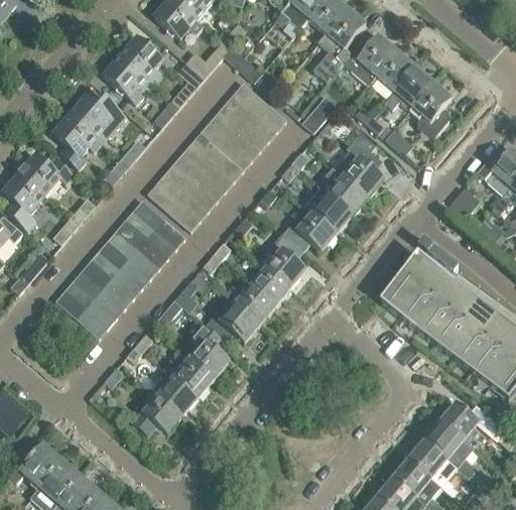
[(0,0),(0,19),(15,2),(12,0),(0,0)]
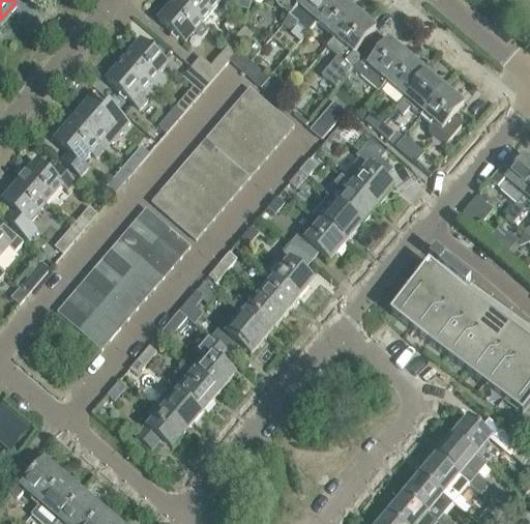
[(208,25),(201,19),(180,0),(171,0),(157,16),(184,38),(194,28),(200,34),(208,25)]
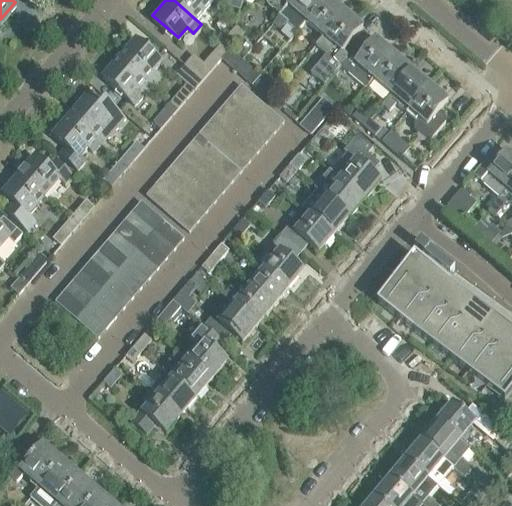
[(174,0),(194,18),(210,0),(174,0)]
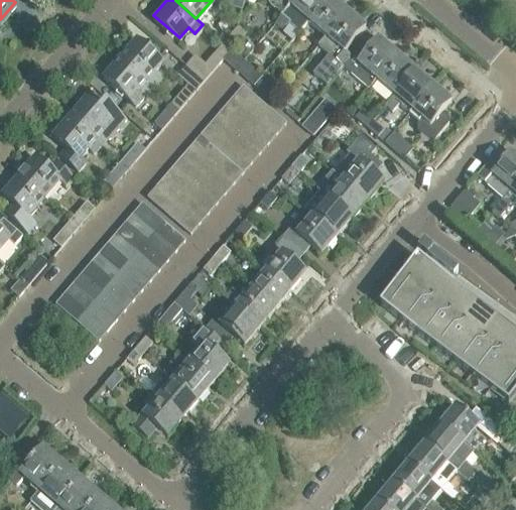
[(283,9),(290,0),(269,0),(270,1),(272,3),(274,4),(276,5),(278,6),(281,7),(283,9)]
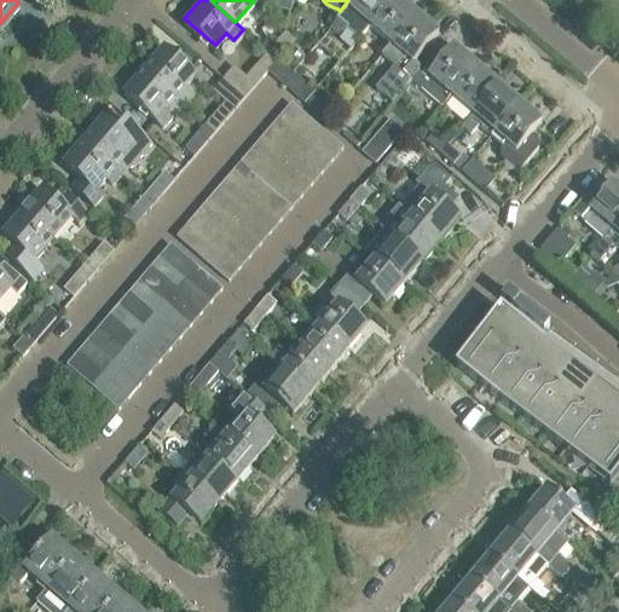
[(363,27),(368,21),(379,9),(386,0),(348,0),(340,11),(330,22),(336,28),(346,24),(357,34),(363,27)]
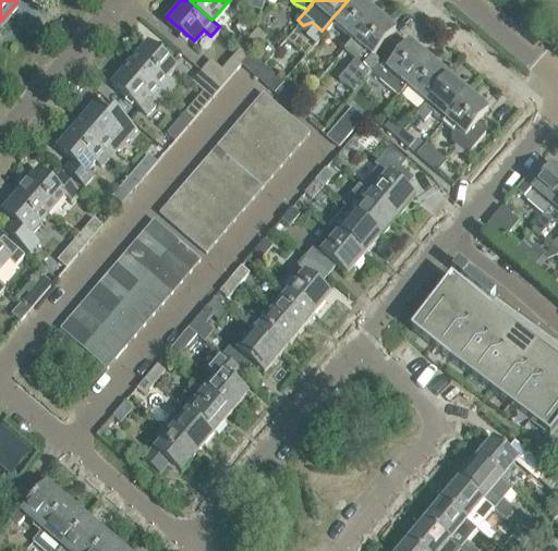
[(343,45),(374,9),(363,0),(348,0),(331,19),(351,35),(343,45)]
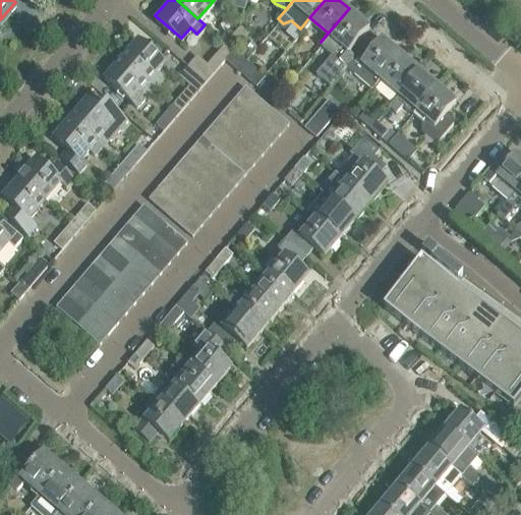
[(321,42),(345,63),(354,53),(348,48),(368,23),(349,8),(321,42)]
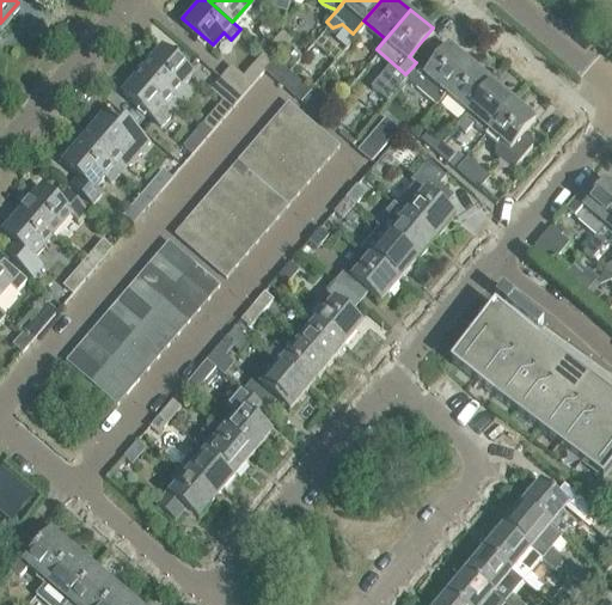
[(263,49),(273,57),(292,36),(282,26),(263,49)]
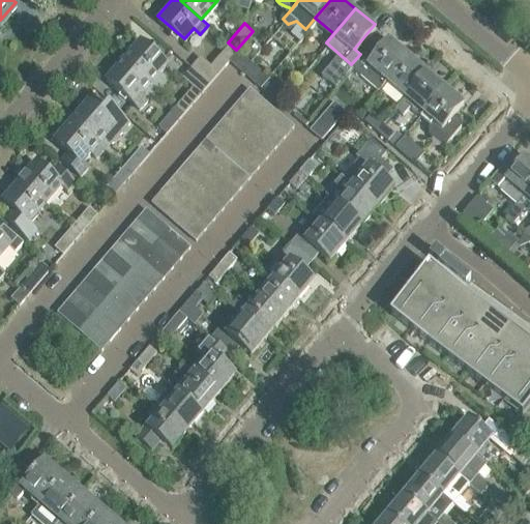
[(385,78),(407,52),(388,36),(376,50),(370,45),(352,64),(378,86),(385,78)]
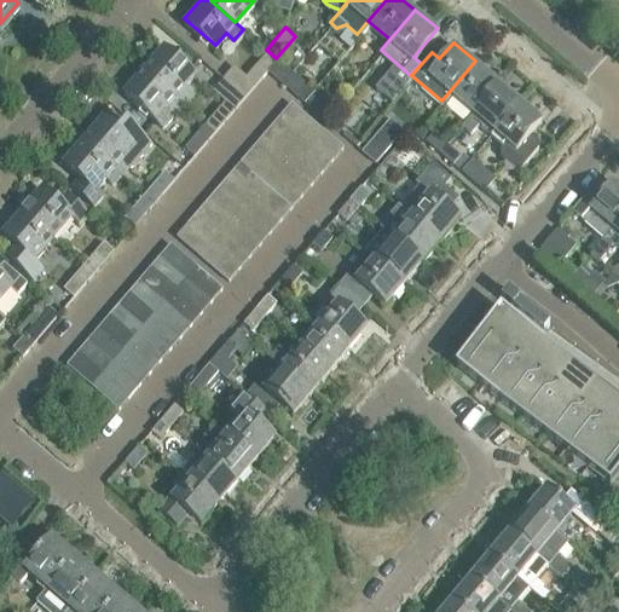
[(163,44),(144,67),(174,93),(183,99),(183,100),(192,90),(184,81),(194,70),(163,44)]
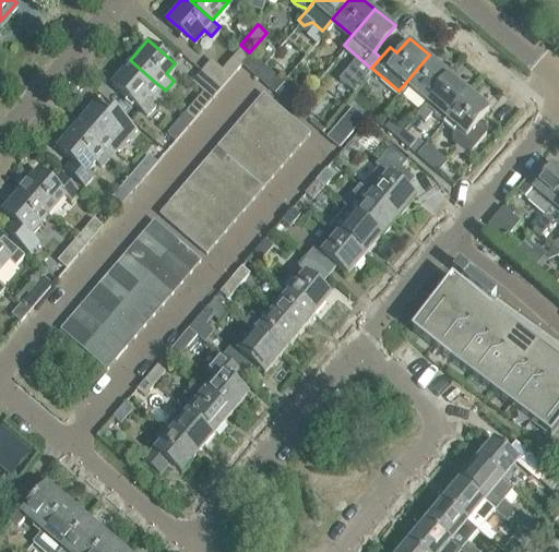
[(222,84),(241,61),(249,52),(240,45),(222,67),(211,56),(202,67),(222,84)]
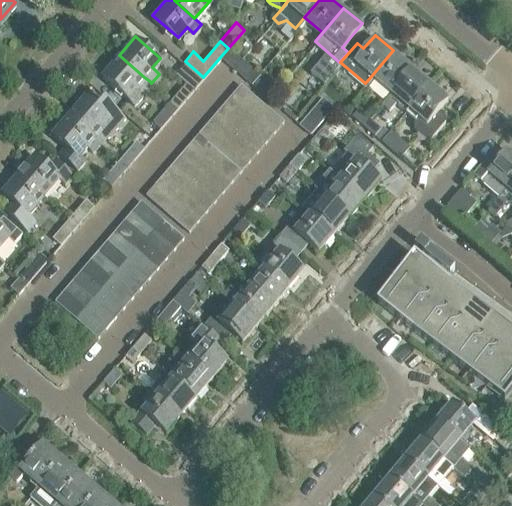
[(232,66),(240,57),(228,48),(221,56),(232,66)]
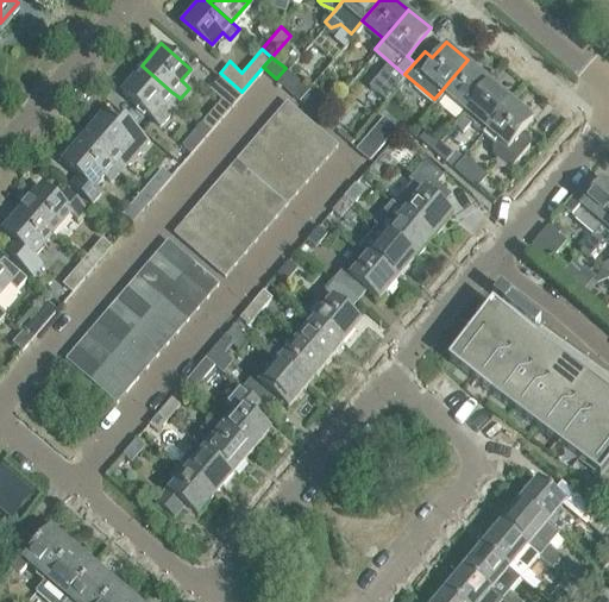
[(443,89),(464,107),(489,79),(468,60),(443,89)]
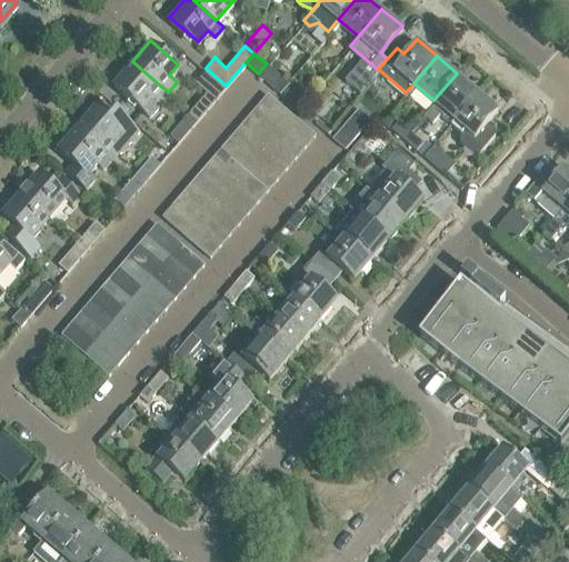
[(132,61),(113,82),(142,107),(149,112),(168,91),(160,86),(132,61)]
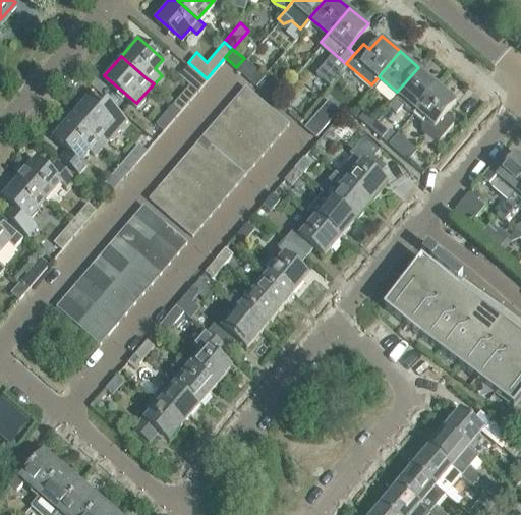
[(236,67),(253,82),(262,72),(244,58),(236,67)]
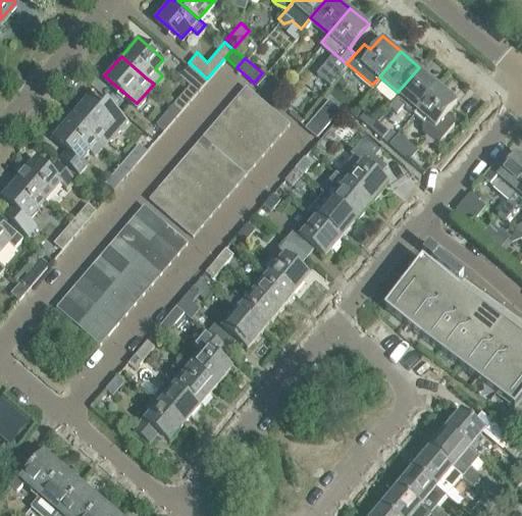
[(207,79),(189,62),(178,73),(190,83),(173,101),(181,108),(207,79)]
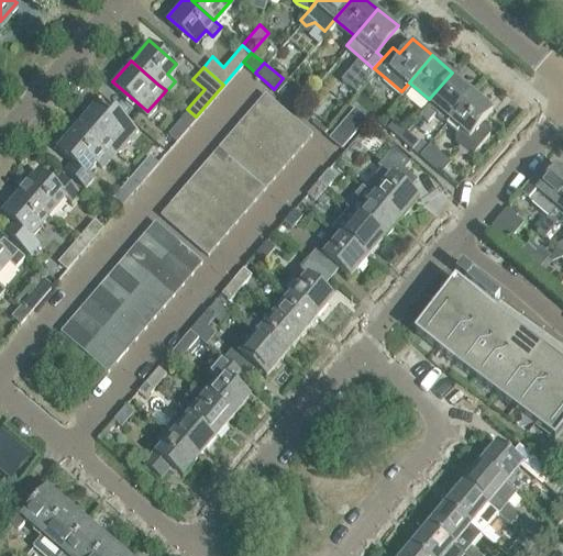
[(444,120),(472,89),(452,73),(429,99),(418,111),(426,118),(432,110),(444,120)]
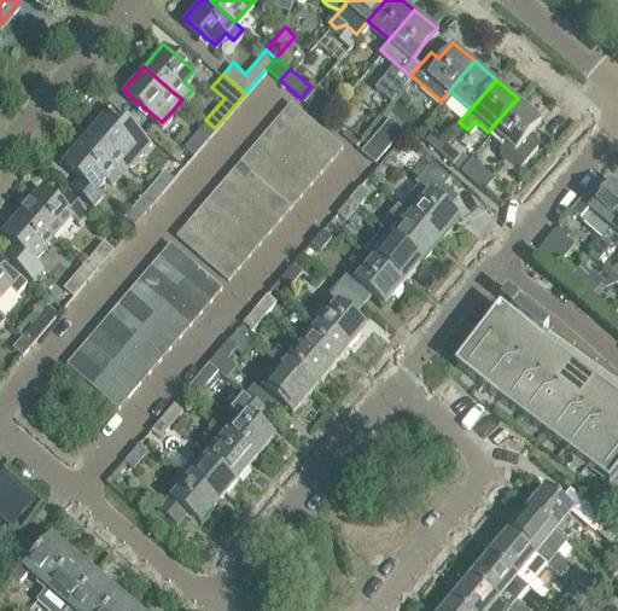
[(304,100),(316,110),(326,98),(310,86),(301,98),(304,100)]
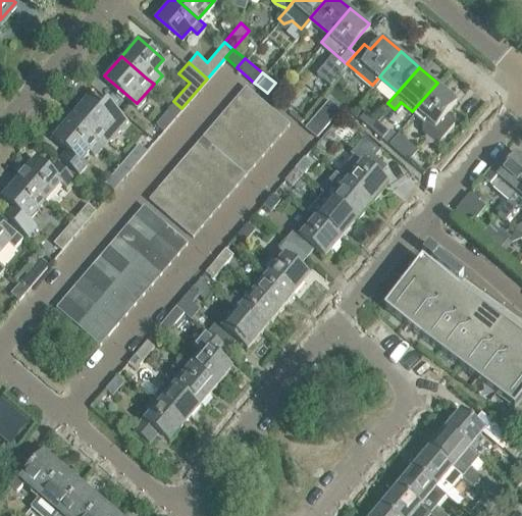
[(456,99),(437,83),(412,111),(422,120),(421,121),(421,127),(436,140),(454,119),(453,114),(447,109),(456,99)]
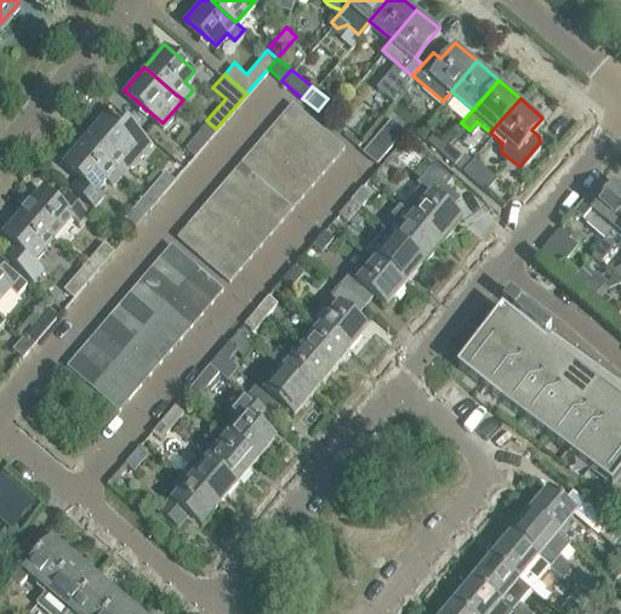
[(281,112),(307,135),(319,121),(292,100),(281,112)]
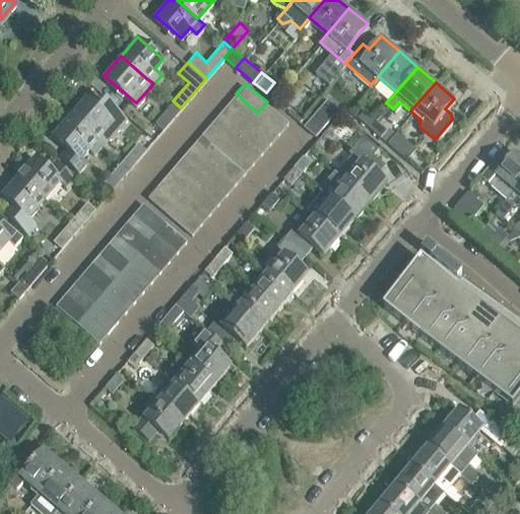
[(228,104),(249,123),(257,113),(236,93),(228,104)]
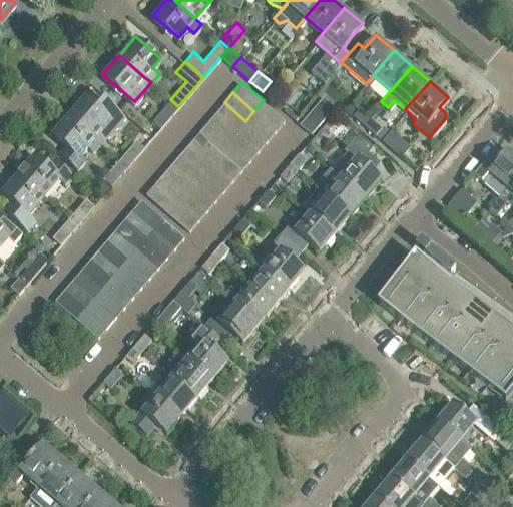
[(94,135),(102,142),(125,114),(102,95),(95,103),(85,94),(68,113),(94,135)]
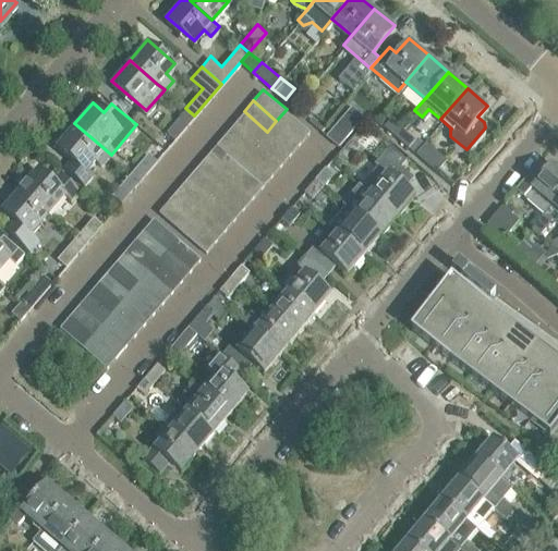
[(362,113),(351,103),(326,132),(338,142),(362,113)]
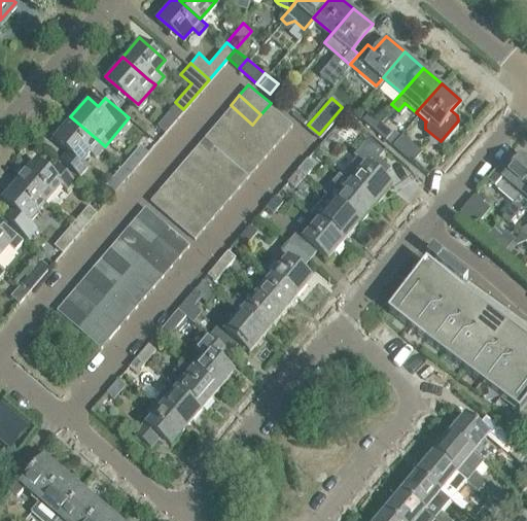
[(183,109),(175,102),(157,123),(166,130),(183,109)]
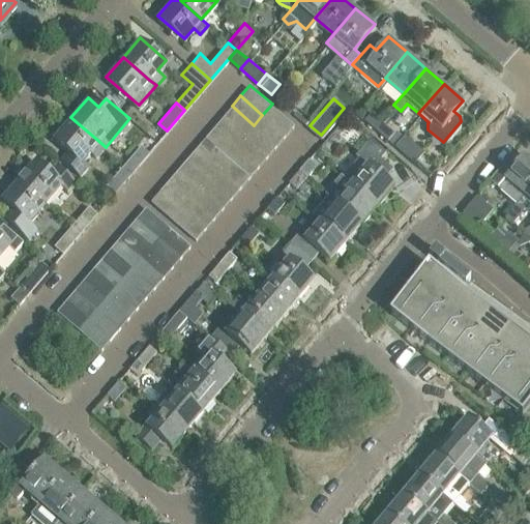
[(262,115),(283,133),(293,121),(272,104),(262,115)]
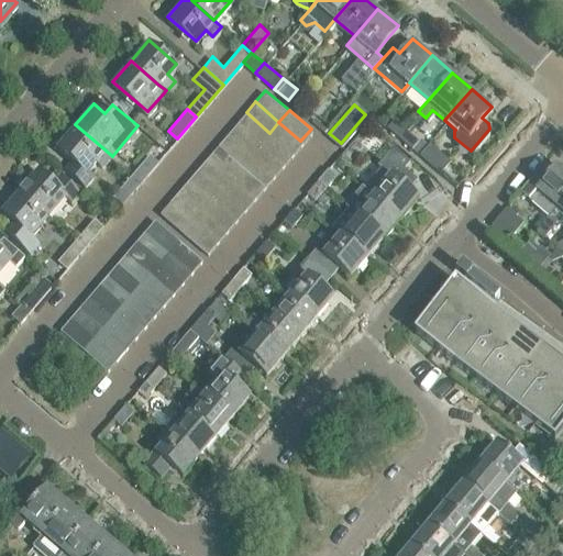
[(236,123),(261,143),(269,133),(246,112),(236,123)]
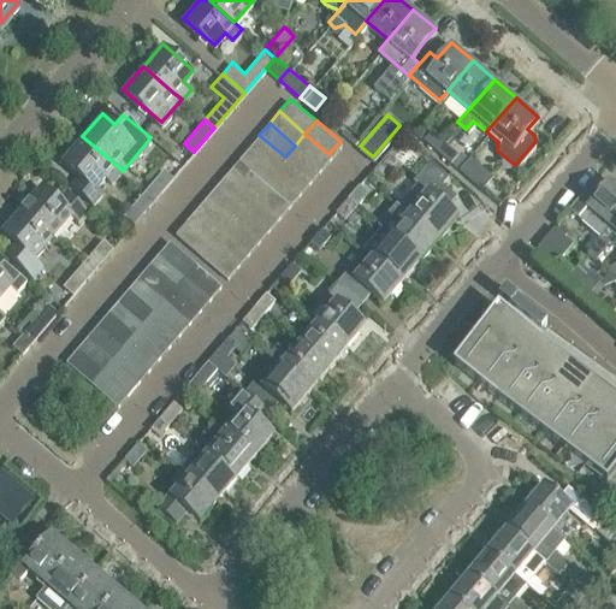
[(436,148),(443,140),(430,129),(424,137),(436,148)]
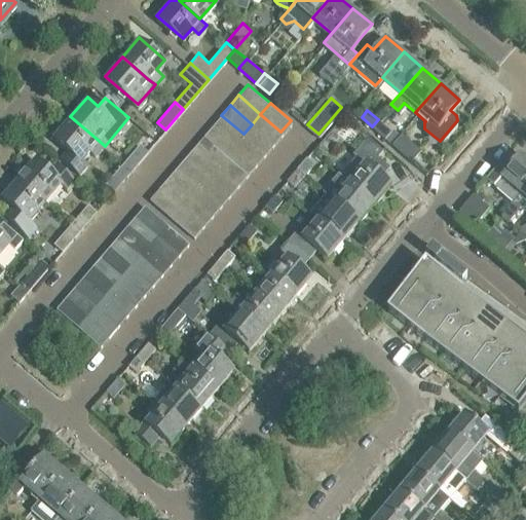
[(252,124),(272,142),(280,132),(260,114),(252,124)]
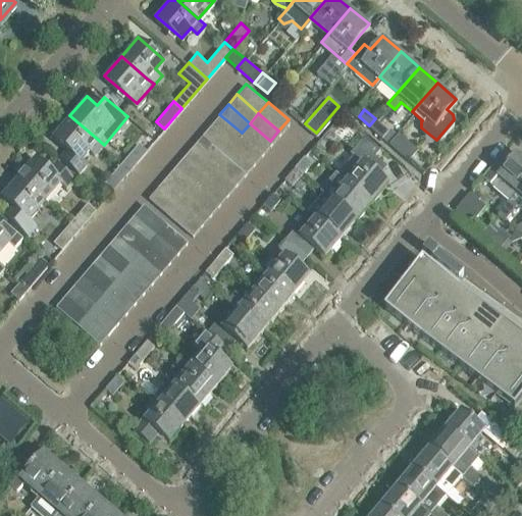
[(219,114),(211,124),(233,143),(242,133),(219,114)]
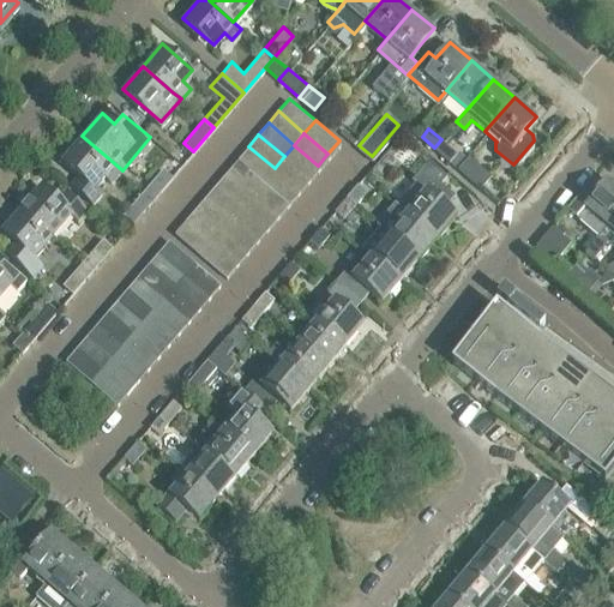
[(103,191),(95,184),(113,162),(82,136),(62,158),(78,172),(70,182),(94,203),(103,191)]
